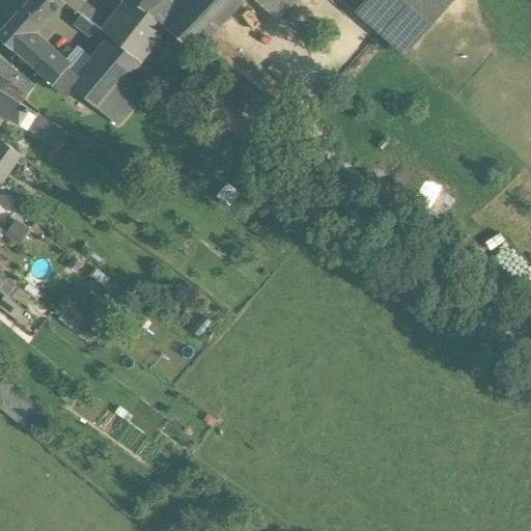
[(66,68),(27,35),(59,0),(58,0),(31,0),(22,8),(0,32),(0,42),(42,78),(51,86),(50,87),(62,98),(70,88),(77,81),(65,71),(66,68)]
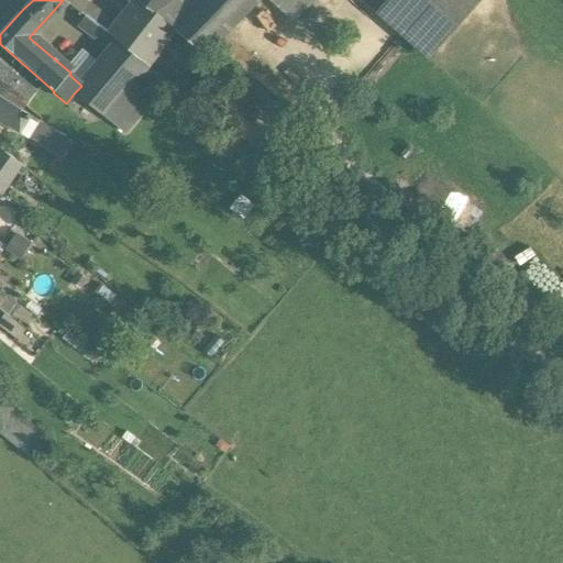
[(62,0),(63,0),(99,29),(103,32),(109,35),(117,25),(83,0),(62,0)]
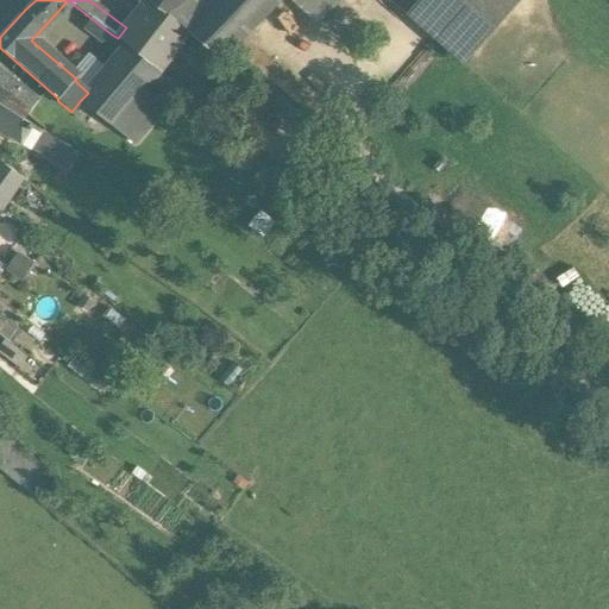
[(145,0),(148,1),(126,27),(118,38),(126,46),(158,71),(188,33),(184,31),(170,19),(187,0),(145,0)]
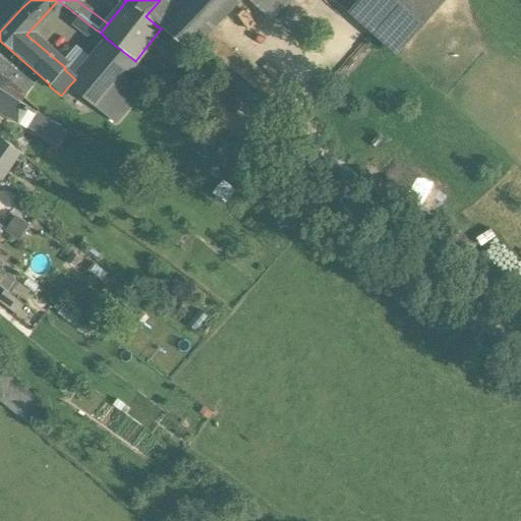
[(160,0),(146,16),(158,26),(182,0),(160,0)]
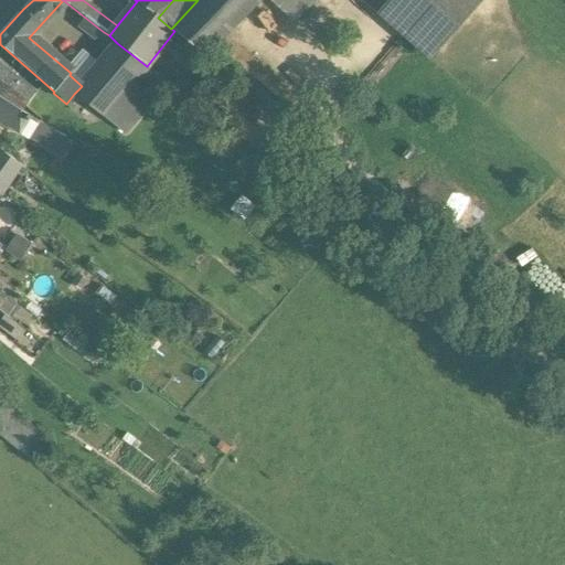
[(198,0),(171,29),(174,31),(206,56),(224,38),(260,0),(198,0)]
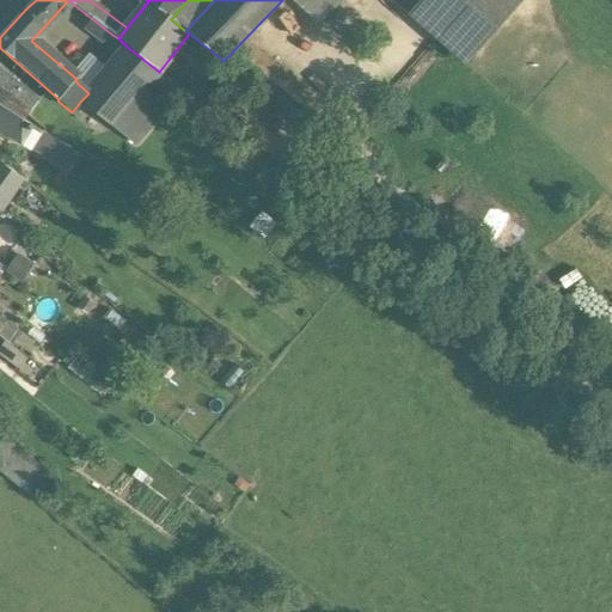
[(343,0),(294,0),(322,24),(343,0)]
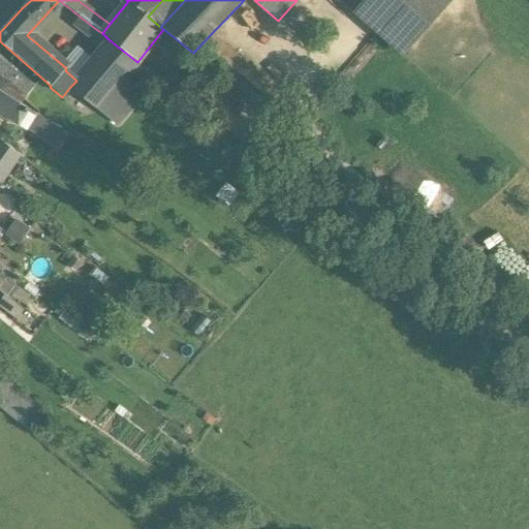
[(366,0),(351,12),(402,58),(453,0),(366,0)]
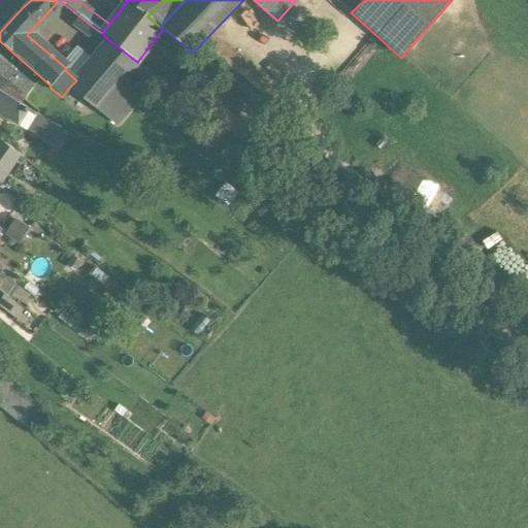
[(329,34),(329,31),(329,28),(327,26),(325,25),(322,24),(320,25),(318,26),(316,29),(316,31),(316,34),(318,36),(320,37),(323,38),(325,37),(327,36),(329,34)]
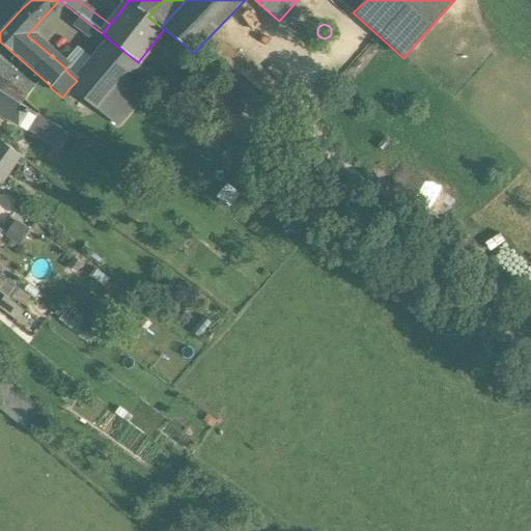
[(138,62),(110,40),(103,33),(98,30),(91,37),(104,48),(77,81),(70,88),(115,128),(137,101),(118,85),(138,62)]
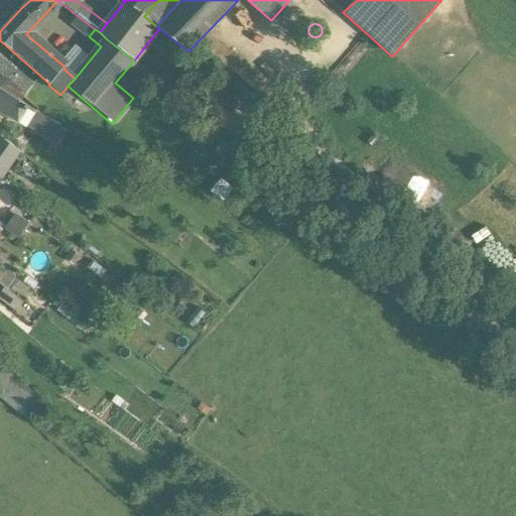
[(255,76),(205,34),(188,51),(264,114),(279,98),(255,76)]
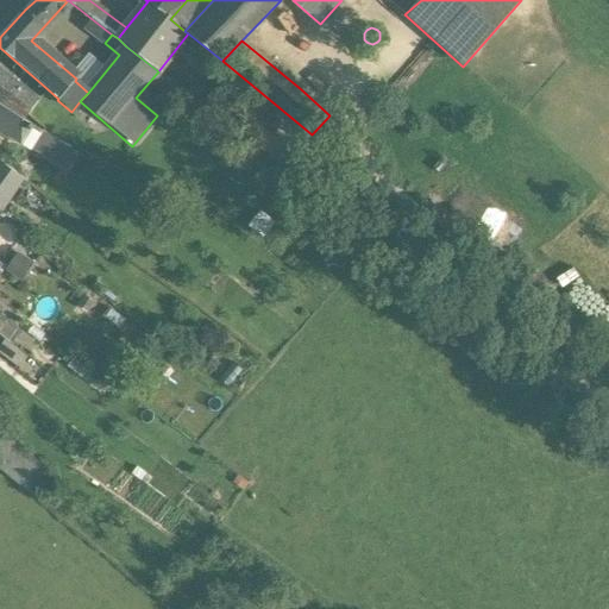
[(364,54),(365,50),(364,48),(363,45),(360,43),(357,43),(355,43),(351,45),(350,48),(349,50),(350,54),(351,56),(355,58),(357,58),(360,58),(363,56),(364,54)]
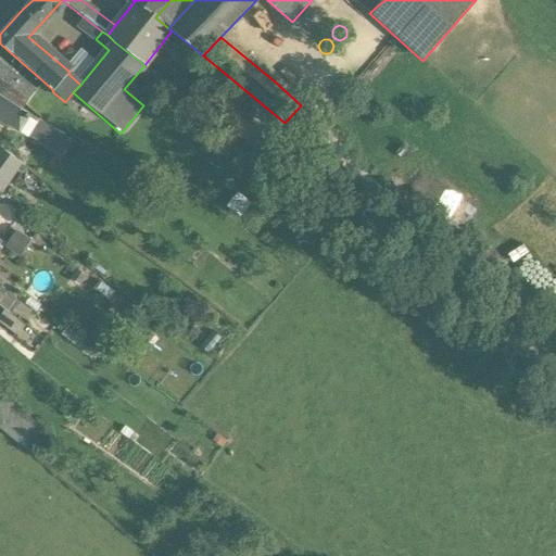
[(25,87),(0,66),(0,91),(24,108),(43,81),(34,74),(25,87)]
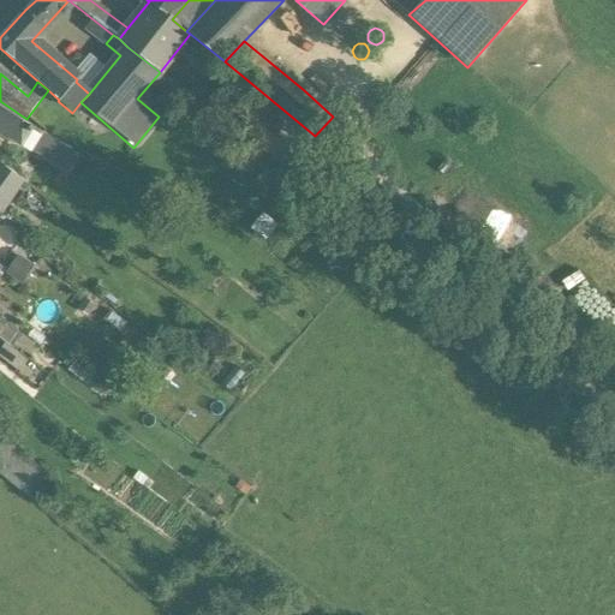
[(0,107),(0,135),(11,141),(19,145),(30,127),(0,107)]
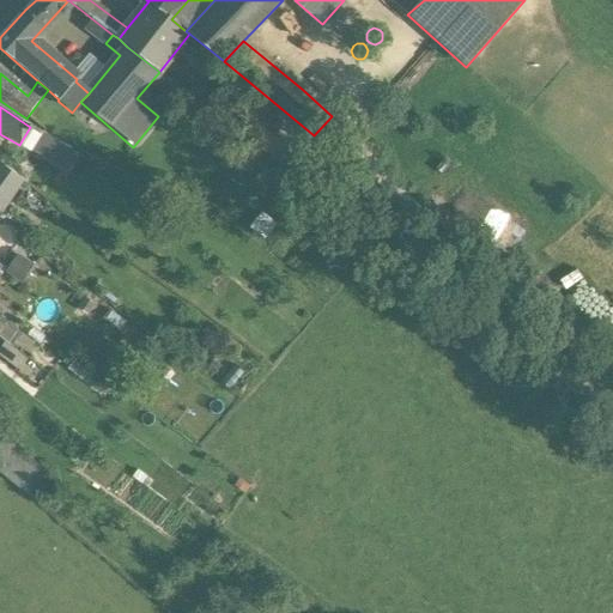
[(54,143),(30,127),(19,145),(60,169),(70,150),(54,143)]
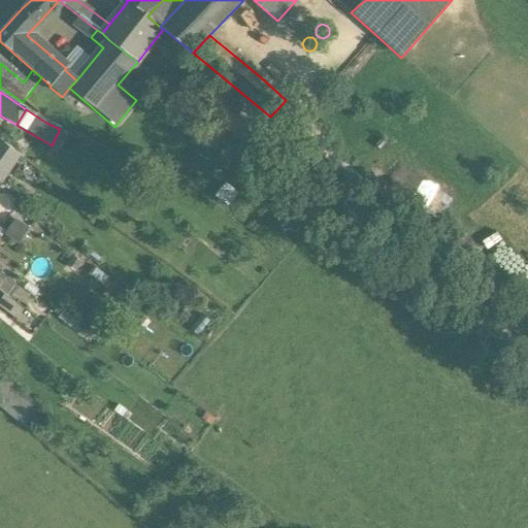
[(230,116),(221,127),(245,145),(245,144),(255,135),(230,116)]
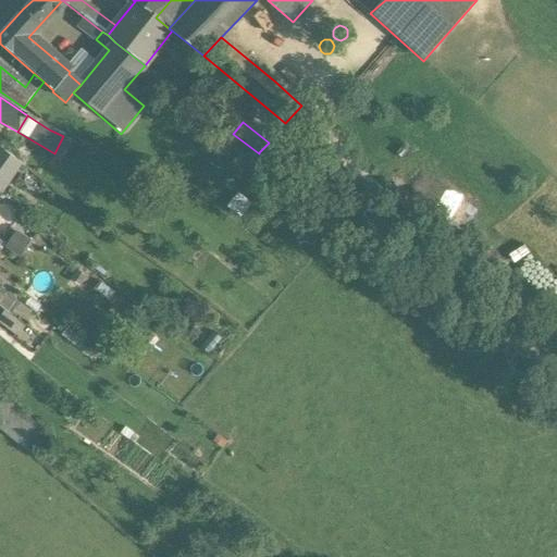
[(283,153),(269,143),(259,152),(274,164),(283,153)]
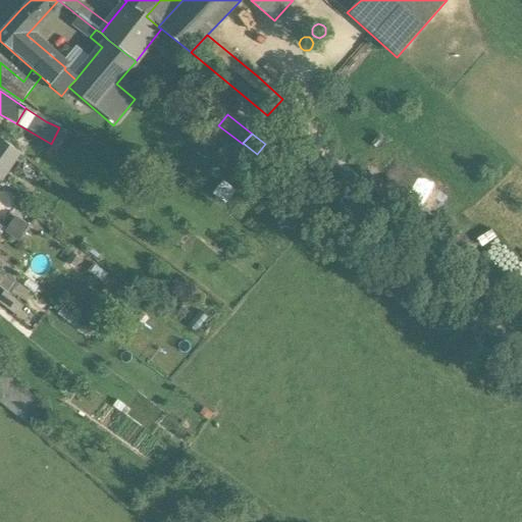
[(21,159),(0,143),(0,187),(2,188),(21,159)]
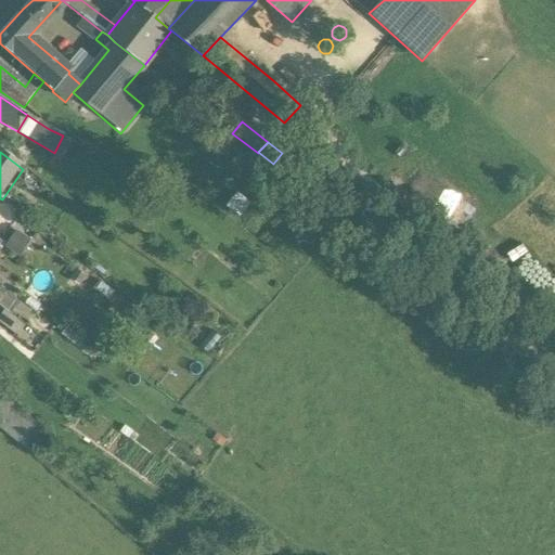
[(443,223),(470,193),(456,179),(428,209),(443,223)]
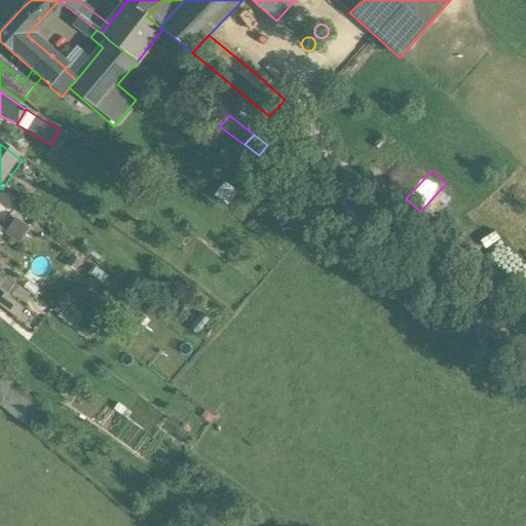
[(1,231),(15,241),(27,226),(12,216),(1,231)]
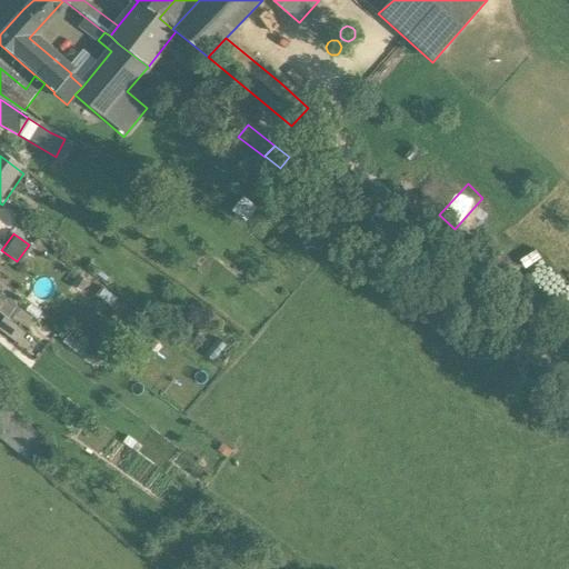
[(31,325),(2,303),(0,306),(0,316),(5,320),(23,335),(31,325)]
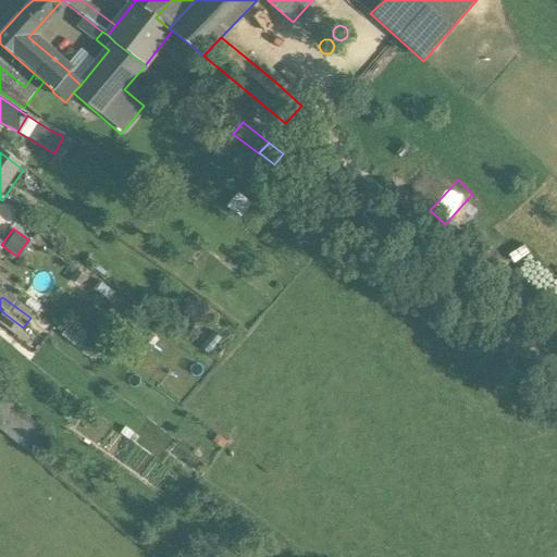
[(23,327),(4,313),(0,319),(0,323),(16,336),(23,327)]
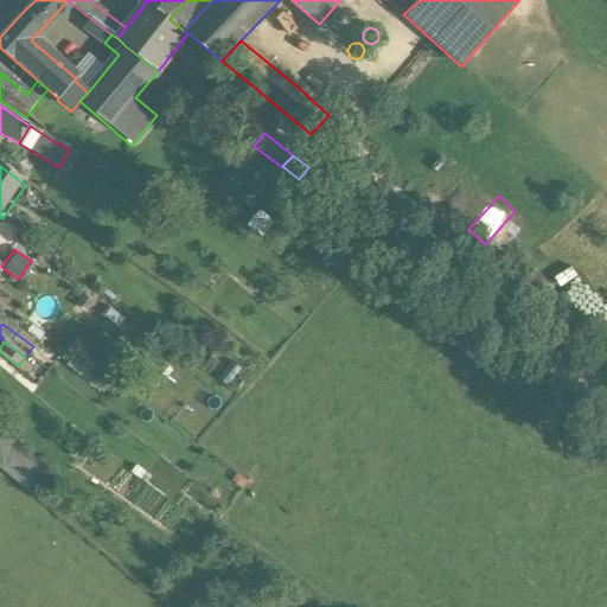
[(49,472),(4,434),(2,435),(0,438),(0,470),(30,494),(49,472)]
